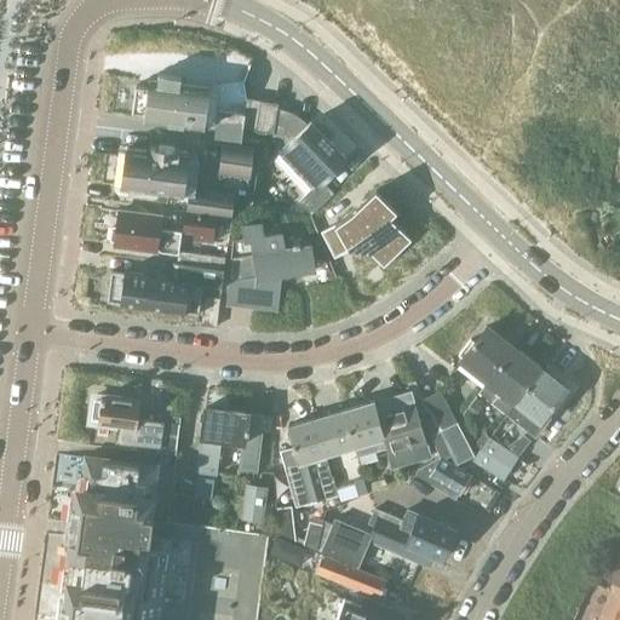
[(135,87),(131,112),(145,113),(144,120),(199,127),(197,142),(222,144),(240,147),(242,131),(245,116),(214,112),(217,96),(206,95),(207,90),(207,89),(179,85),(181,78),(158,75),(156,82),(150,82),(149,89),(135,87)]
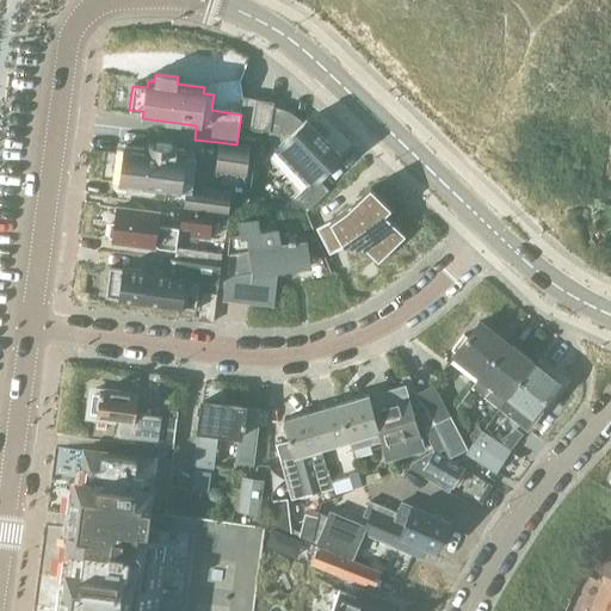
[(241,115),(239,129),(269,134),(269,129),(272,110),(273,105),(244,100),(241,115)]
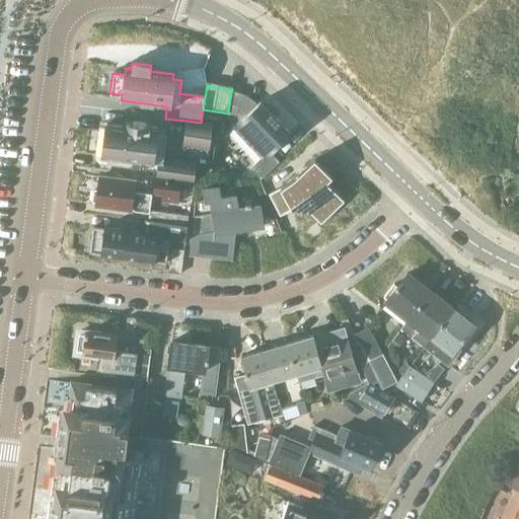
[(228,114),(227,120),(235,128),(234,129),(262,157),(249,168),(260,179),(278,161),(269,152),(289,132),(260,102),(256,105),(255,104),(255,103),(254,102),(252,101),(251,100),(250,99),(248,98),(247,97),(246,97),(244,96),(243,95),(241,95),(239,94),(237,94),(235,93),(233,93),(231,93),(228,109),(228,114)]
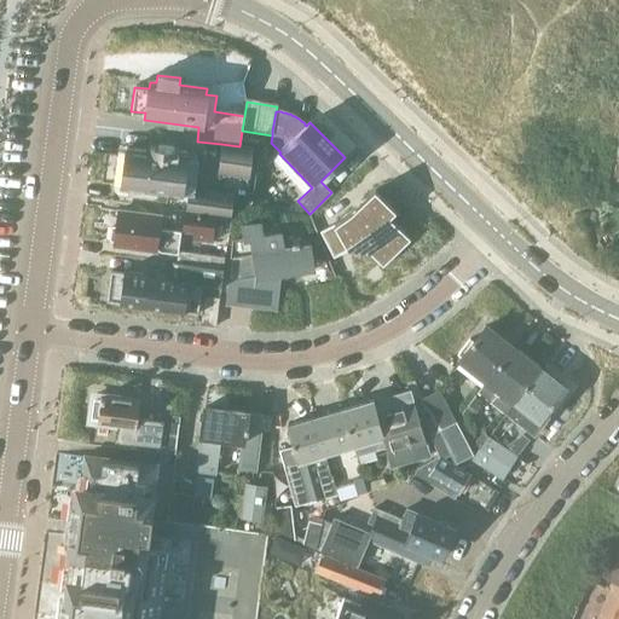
[(221,144),(218,174),(248,179),(252,148),(239,146),(221,144)]
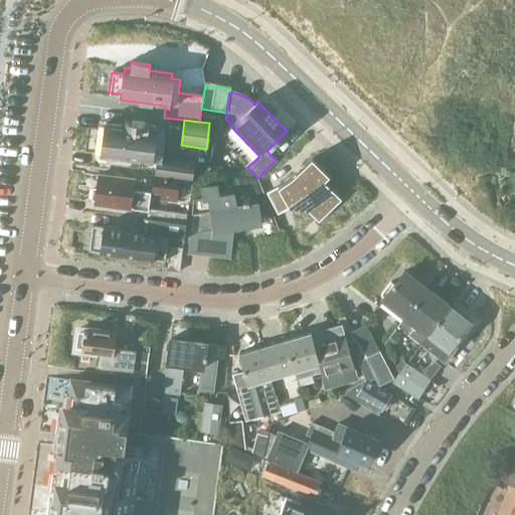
[(99,124),(97,140),(103,140),(101,154),(101,156),(107,156),(151,162),(151,161),(155,132),(155,128),(148,128),(148,126),(123,123),(123,126),(105,124),(105,125),(99,124)]
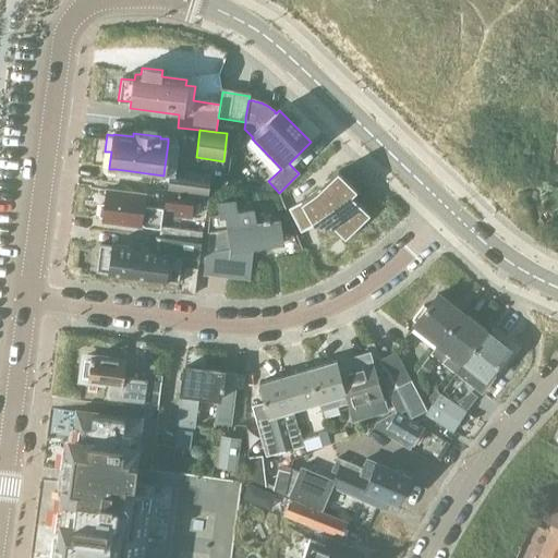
[(170,171),(168,191),(207,196),(209,177),(170,171)]
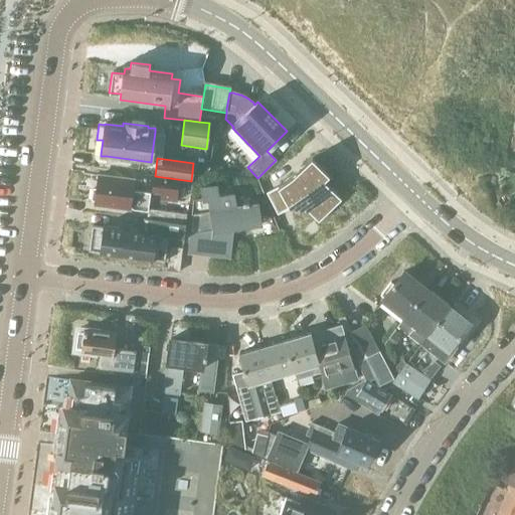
[(267,193),(266,193),(277,214),(291,207),(290,206),(303,196),(309,203),(305,207),(318,221),(340,200),(323,182),(328,177),(311,159),(298,171),(299,172),(278,187),(267,193)]
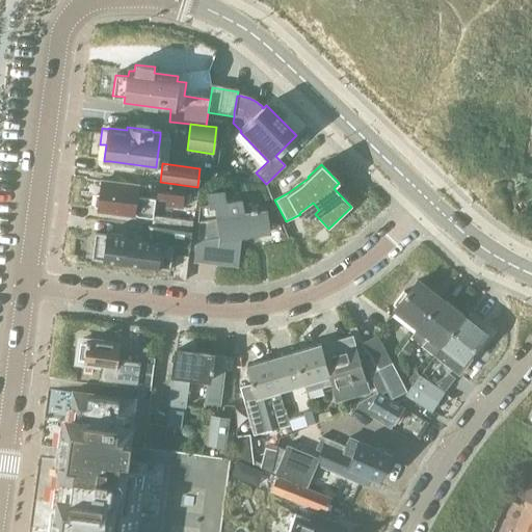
[(165,202),(165,208),(181,210),(182,203),(184,186),(159,183),(157,201),(165,202)]
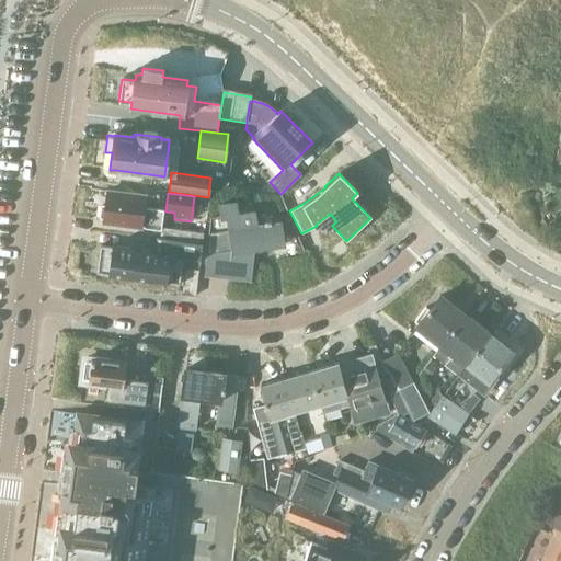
[(107,194),(103,225),(161,231),(161,229),(163,209),(147,207),(142,210),(145,198),(107,194)]
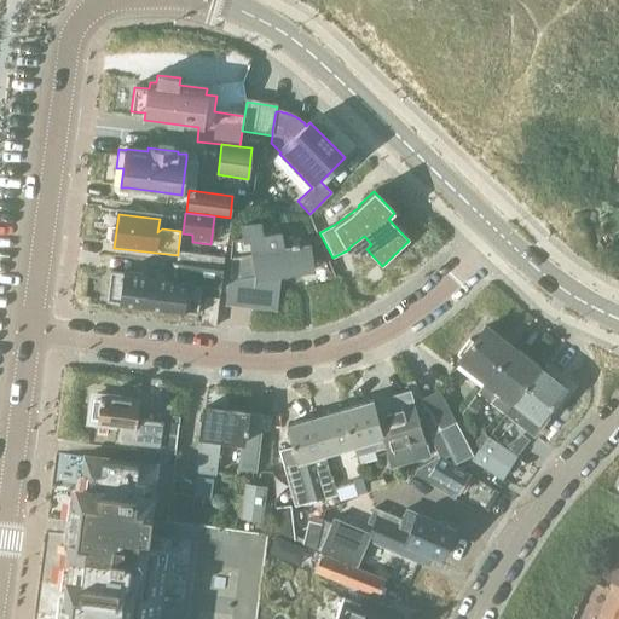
[(227,305),(276,312),(279,276),(312,271),(308,247),(282,252),(281,233),(262,236),(260,223),(239,226),(242,241),(233,242),(229,282),(227,305)]
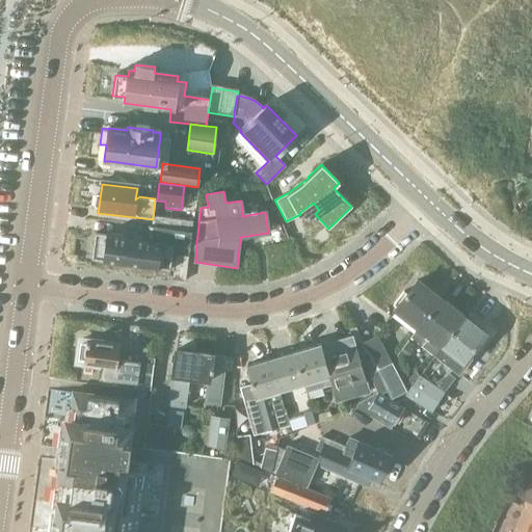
[(153,219),(152,228),(190,233),(191,221),(153,217),(153,219)]
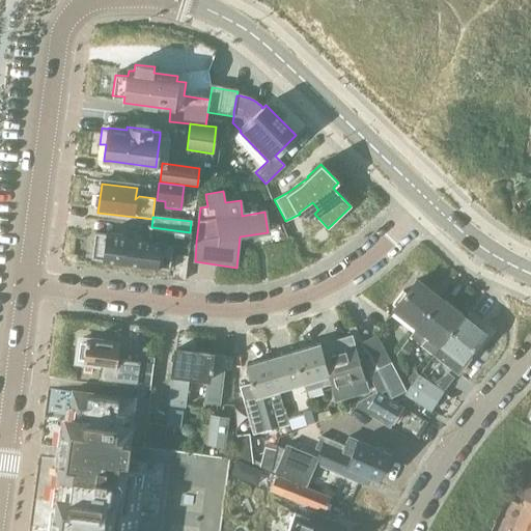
[(168,269),(171,245),(189,247),(191,232),(190,232),(151,227),(148,227),(146,242),(94,234),(91,259),(168,269)]
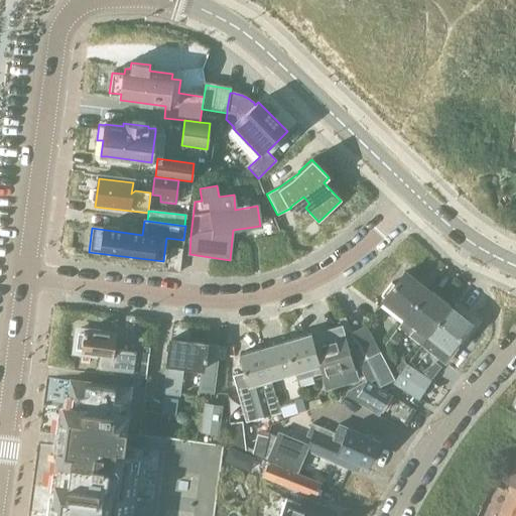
[(168,258),(167,271),(179,273),(180,260),(168,258)]
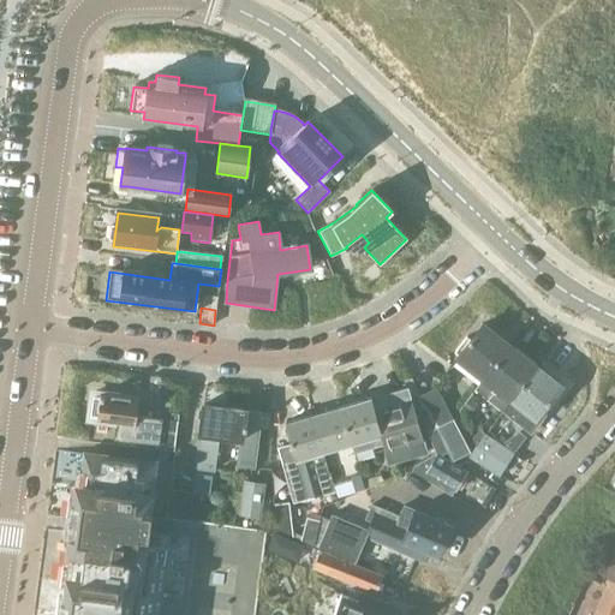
[(454,354),(485,380),(509,347),(483,326),(469,344),(465,340),(454,354)]
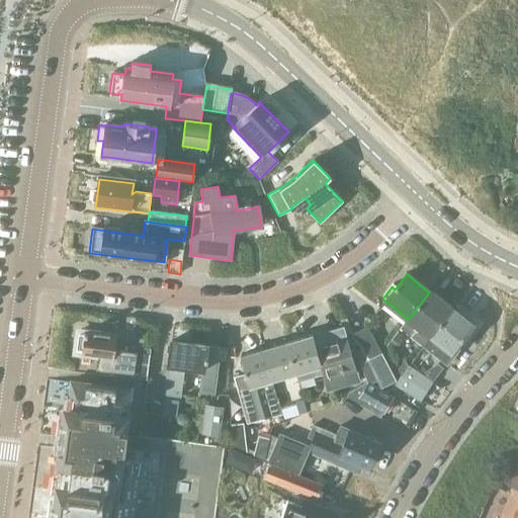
[(401,329),(423,347),(424,348),(452,311),(429,292),(409,320),(401,329)]
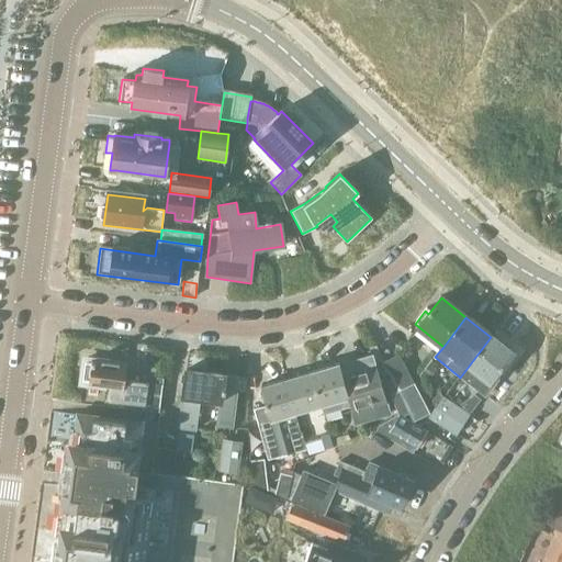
[(491,337),(460,378),(459,377),(452,386),(469,398),(474,396),(478,391),(470,384),(478,373),(494,386),(505,373),(502,370),(514,355),(491,337)]
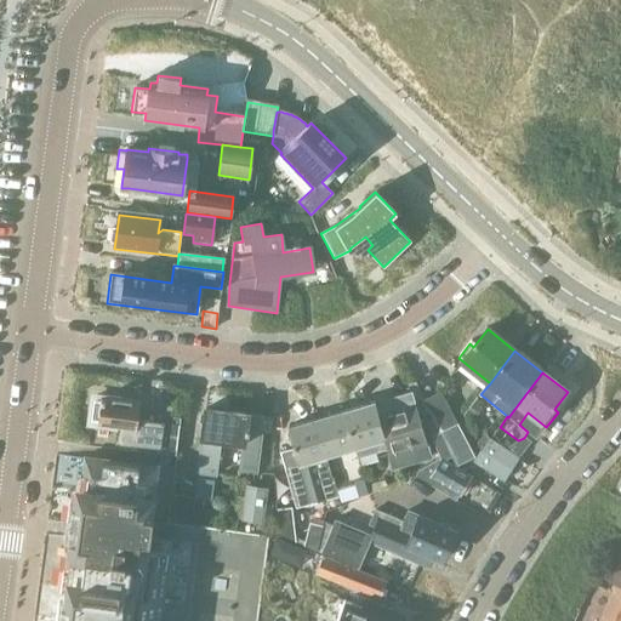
[(152,382),(151,396),(163,397),(165,383),(152,382)]
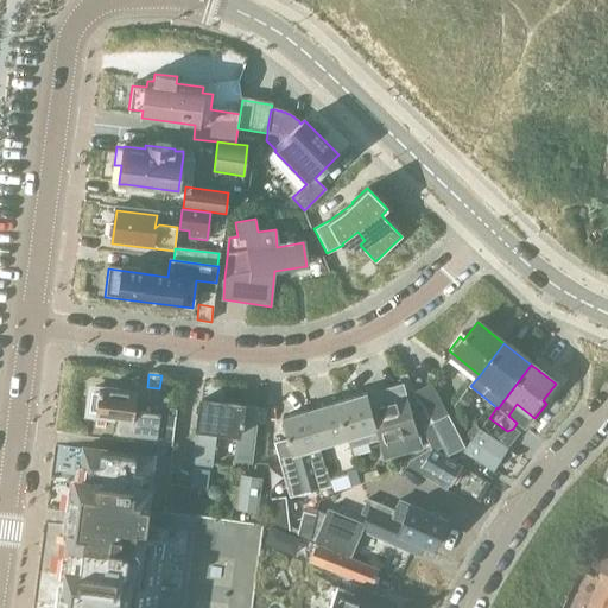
[(431,425),(435,423),(445,417),(429,387),(413,396),(423,412),(431,425)]
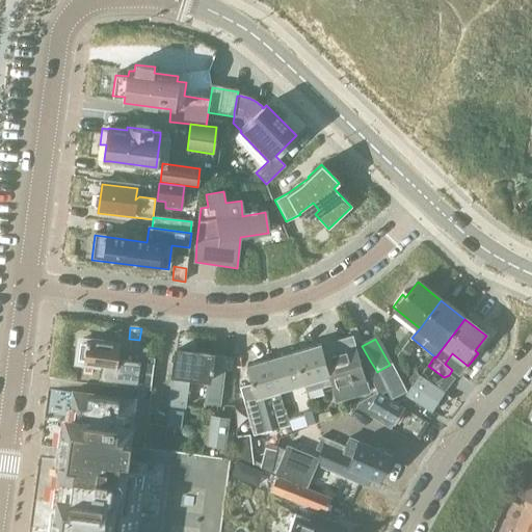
[(407,341),(397,354),(400,361),(407,357),(413,351),(408,348),(411,344),(407,341)]
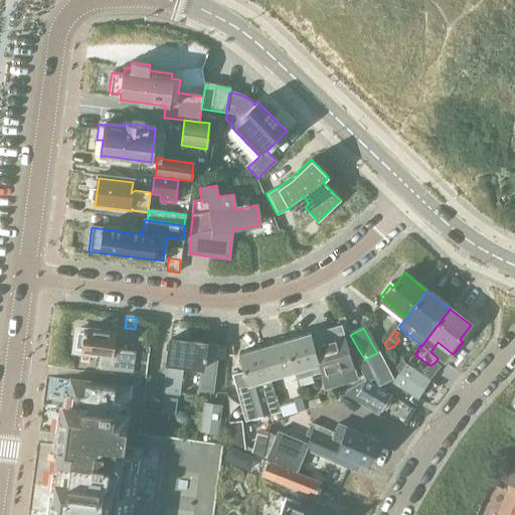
[(82,332),(80,352),(98,354),(97,366),(133,371),(136,351),(115,349),(116,336),(82,332)]
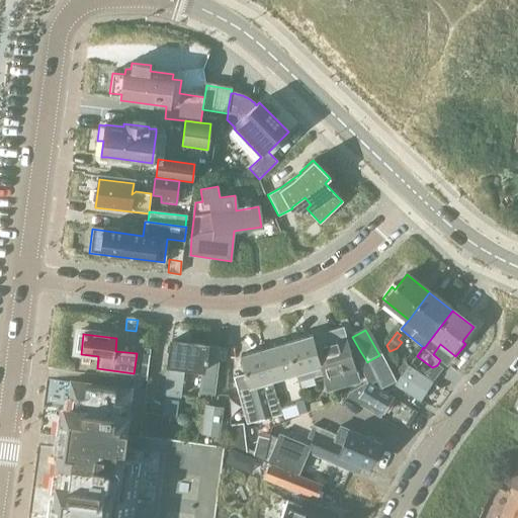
[(286,345),(295,376),(297,381),(323,373),(326,382),(356,372),(345,338),(315,347),(312,337),(286,345)]
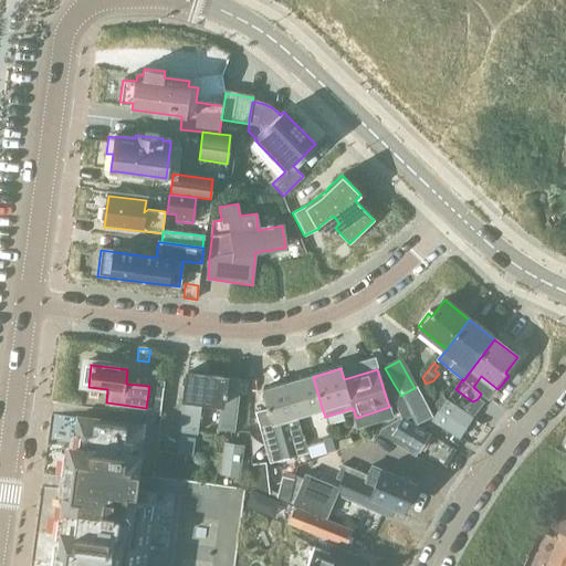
[(227,379),(186,375),(182,402),(179,433),(197,436),(200,404),(220,407),(217,430),(218,430),(230,432),(234,432),(239,394),(247,394),(247,381),(239,380),(238,392),(224,391),(227,379)]
